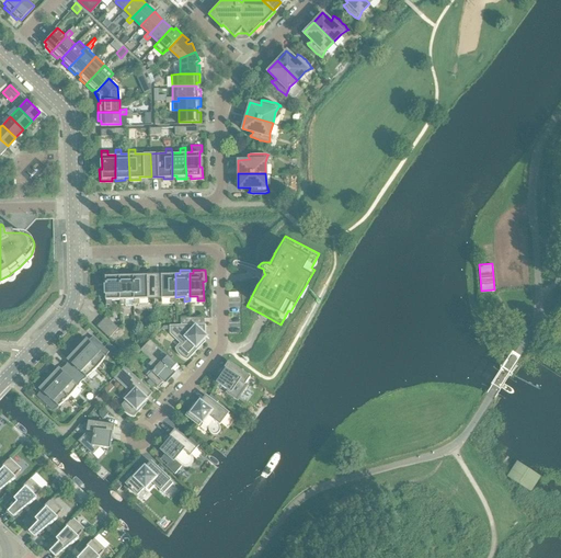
[(155,297),(153,274),(142,274),(142,271),(133,272),(133,274),(133,298),(133,303),(139,303),(139,297),(155,297)]
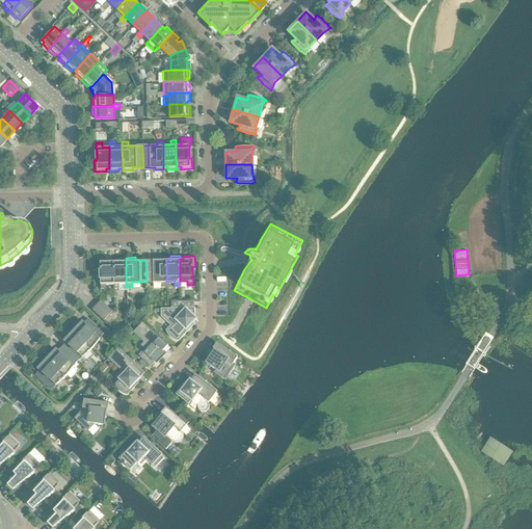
[(166,282),(166,259),(166,257),(157,257),(157,259),(145,260),(147,282),(161,282),(161,286),(167,286),(166,282)]
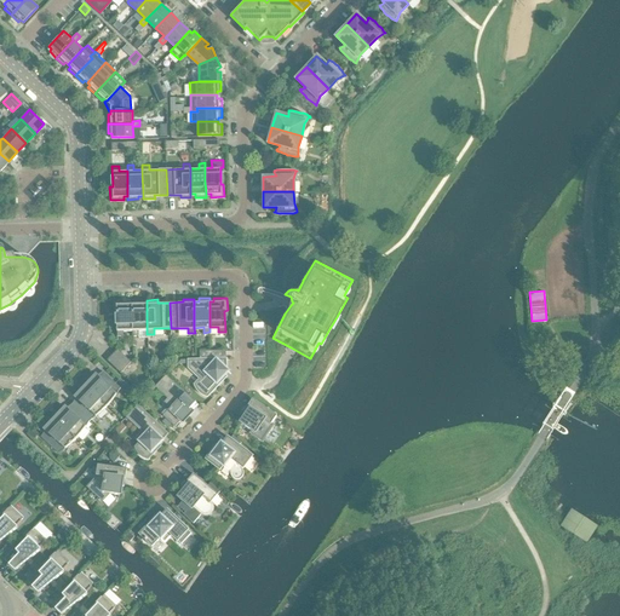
[(132,329),(131,304),(126,304),(126,300),(113,300),(113,314),(116,314),(116,334),(124,334),(124,329),(132,329)]
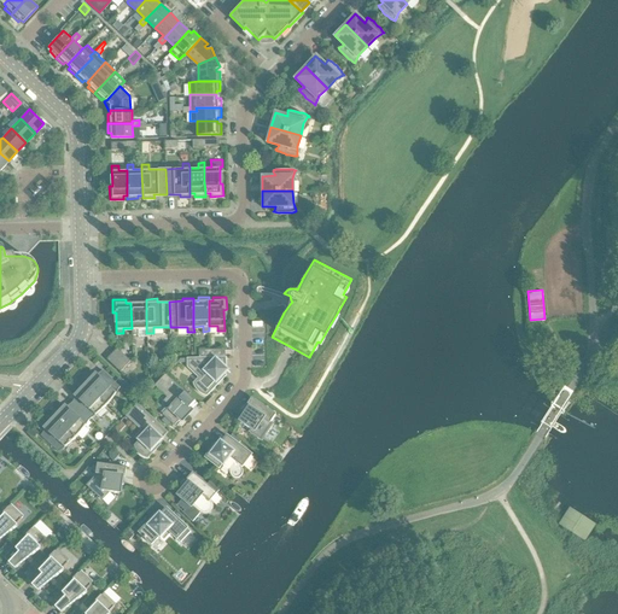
[(146,328),(146,302),(141,302),(141,299),(130,299),(130,303),(132,328),(132,333),(138,333),(138,328),(146,328)]
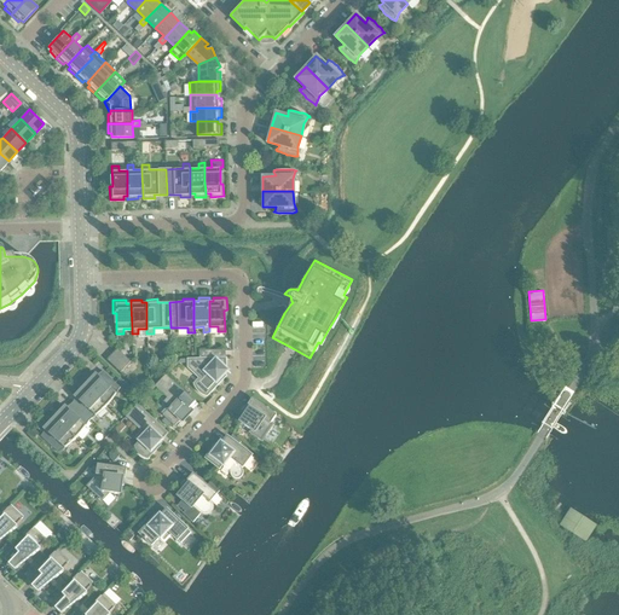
[(111,352),(125,365),(131,360),(117,347),(111,352)]
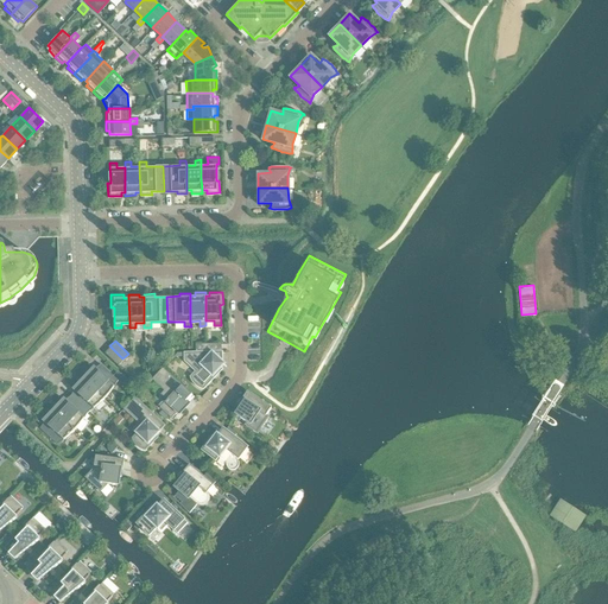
[(122,358),(109,345),(105,351),(118,364),(122,358)]
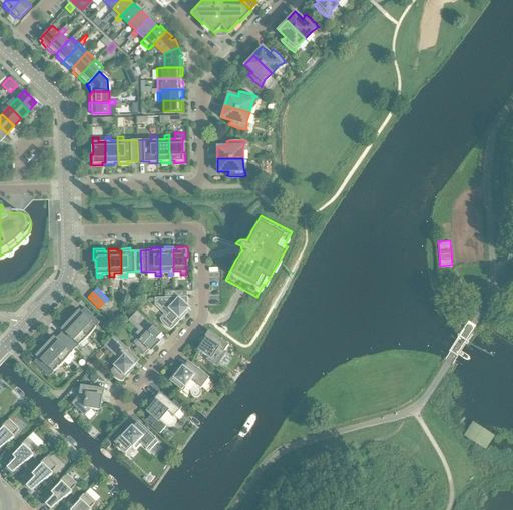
[(148,297),(146,300),(155,299),(155,303),(165,312),(161,317),(161,316),(160,316),(162,321),(166,325),(171,327),(172,326),(171,326),(186,310),(185,310),(189,306),(186,304),(186,295),(148,297)]
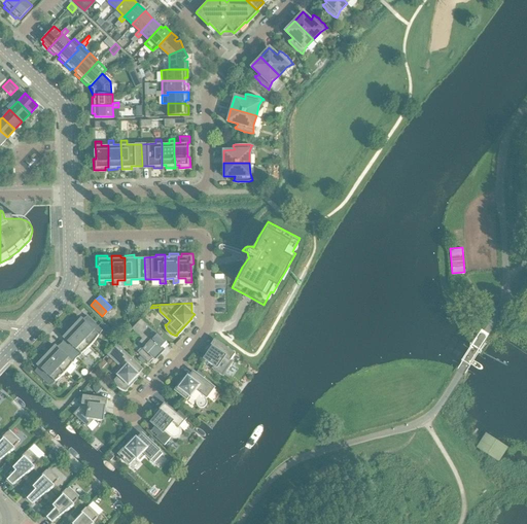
[(74,324),(72,326),(91,344),(93,342),(92,341),(97,336),(97,335),(102,328),(86,314),(75,326),(74,324)]
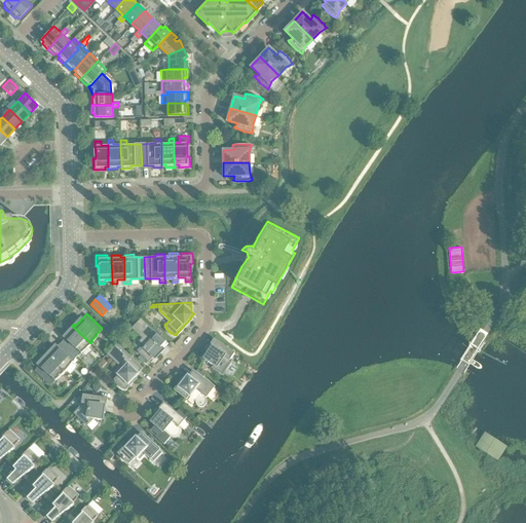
[(152,356),(154,357),(159,351),(157,350),(166,341),(141,316),(132,327),(143,337),(140,340),(145,345),(139,351),(148,360),(152,356)]
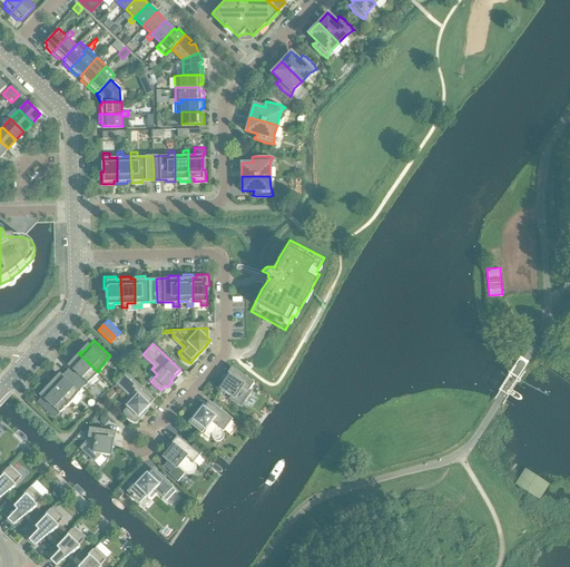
[(98,372),(78,353),(76,357),(78,358),(66,370),(82,385),(88,380),(89,380),(95,374),(96,374),(98,372)]
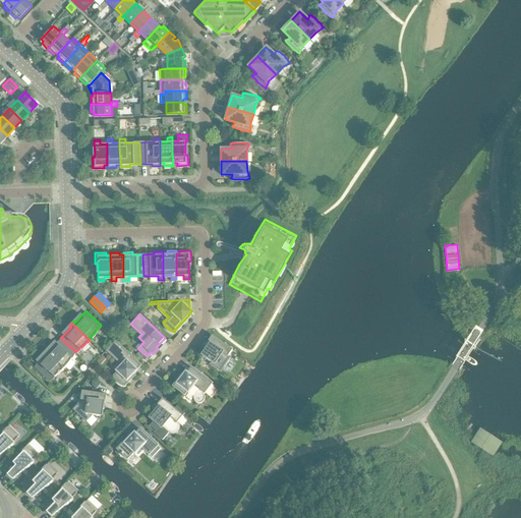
[(228,354),(232,348),(212,334),(208,341),(210,343),(201,354),(211,360),(210,362),(220,370),(230,356),(228,354)]
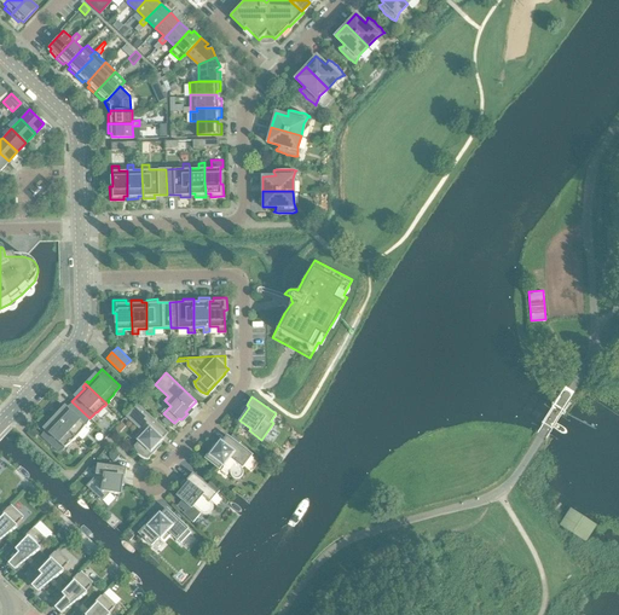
[(57,413),(55,416),(76,436),(77,434),(77,433),(84,425),(82,425),(90,418),(71,401),(58,415),(57,413)]
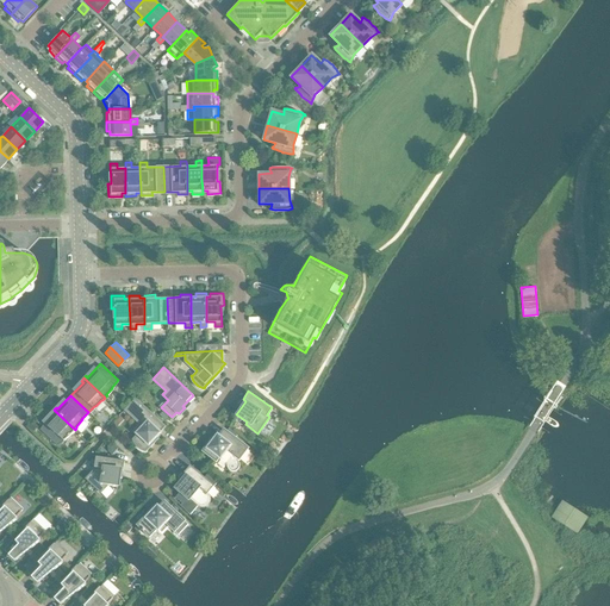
[(135,397),(124,407),(141,423),(134,430),(137,433),(134,437),(132,437),(135,443),(139,448),(145,450),(145,449),(157,437),(156,436),(160,431),(159,431),(165,424),(135,397)]
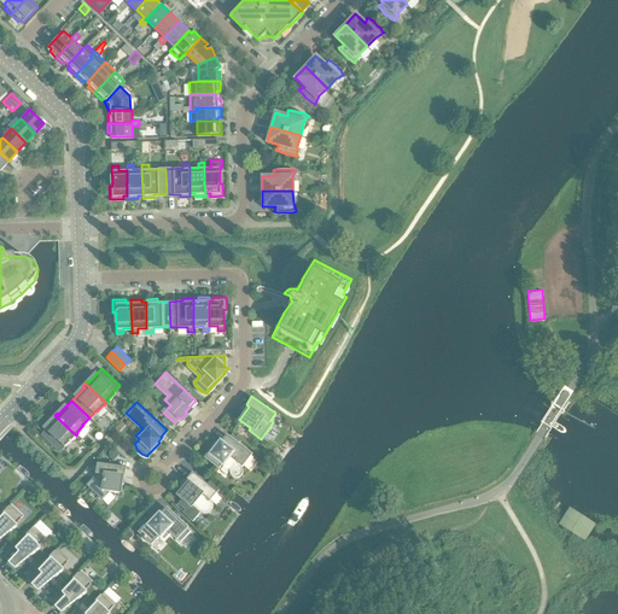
[(76,436),(54,415),(52,417),(53,420),(40,433),(58,450),(65,443),(65,444),(73,437),(74,438),(76,436)]
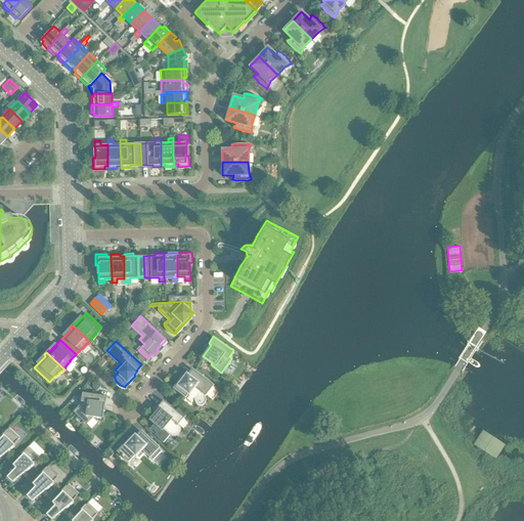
[(182,376),(174,387),(185,396),(188,393),(189,393),(195,397),(195,400),(198,402),(200,403),(203,402),(205,400),(205,397),(203,395),(204,393),(205,394),(213,384),(192,368),(187,374),(186,373),(183,377),(182,376)]
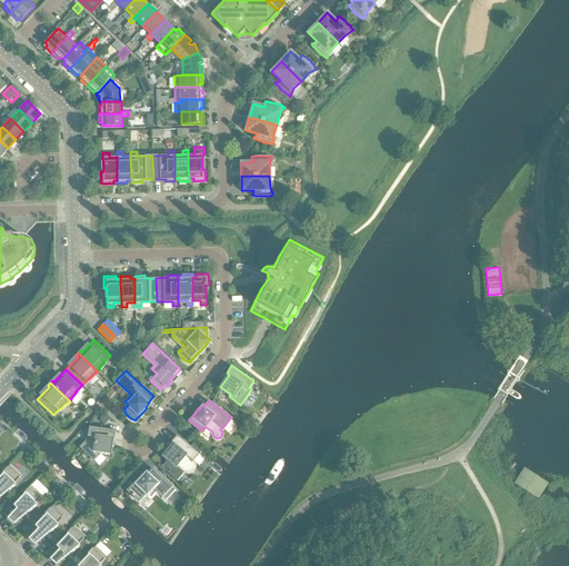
[(115,438),(116,429),(107,428),(101,423),(97,427),(89,426),(88,435),(90,435),(80,446),(93,458),(100,452),(109,453),(111,438),(115,438)]
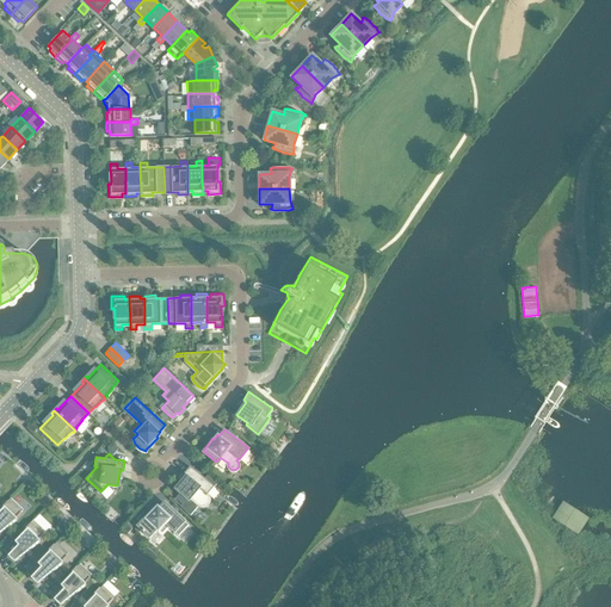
[(186,476),(174,488),(179,493),(176,496),(183,502),(180,505),(190,514),(198,505),(202,507),(205,506),(209,503),(210,500),(210,496),(208,493),(214,485),(214,484),(217,481),(208,472),(203,477),(190,465),(184,474),(186,476)]
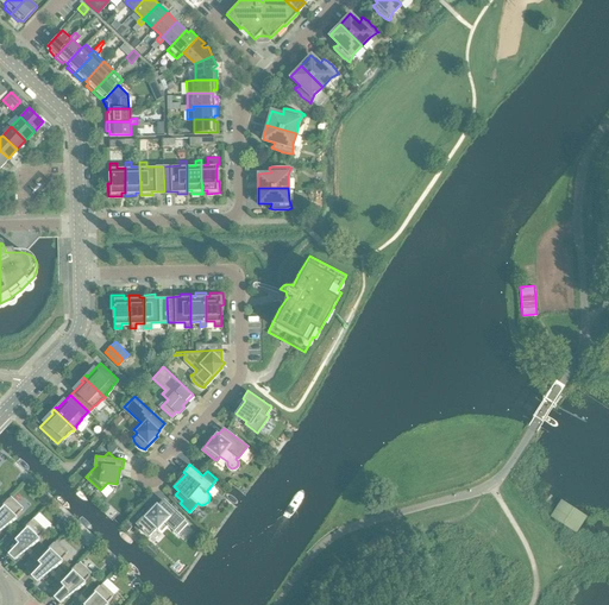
[(7,497),(0,504),(0,527),(1,527),(1,525),(5,522),(7,523),(20,509),(23,506),(10,495),(7,497)]
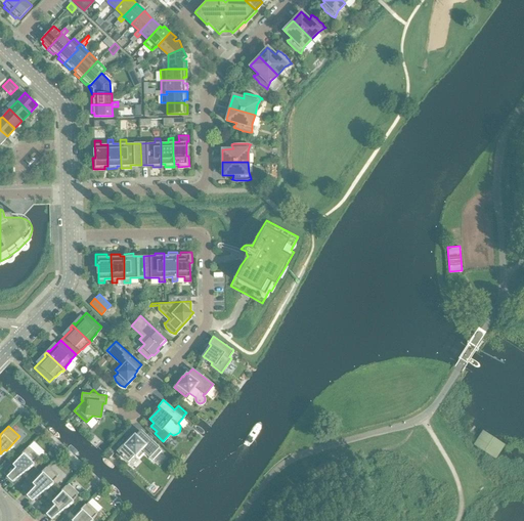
[(473,442),(495,457),(505,442),(482,428),(473,442)]
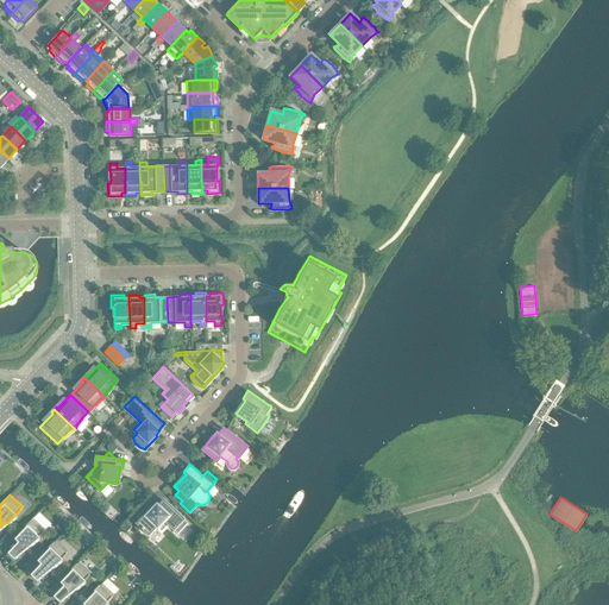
[(158,505),(157,504),(154,508),(152,506),(137,523),(142,528),(143,530),(143,529),(149,535),(156,527),(157,528),(158,528),(162,530),(168,524),(177,533),(188,522),(164,499),(158,505)]
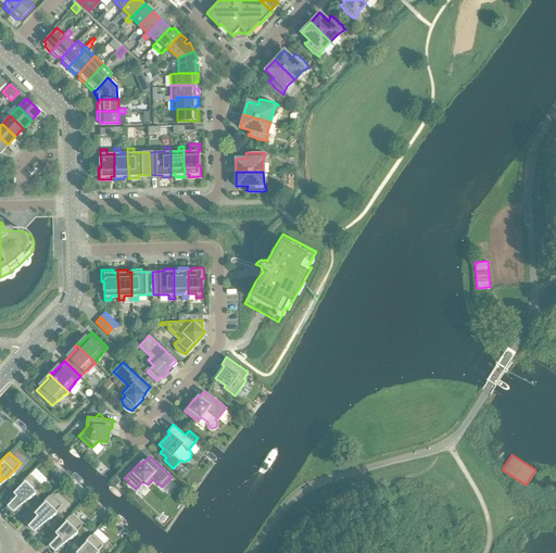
[(28,474),(3,500),(4,501),(13,510),(22,501),(23,501),(22,500),(25,497),(27,499),(39,486),(41,484),(30,472),(28,474)]
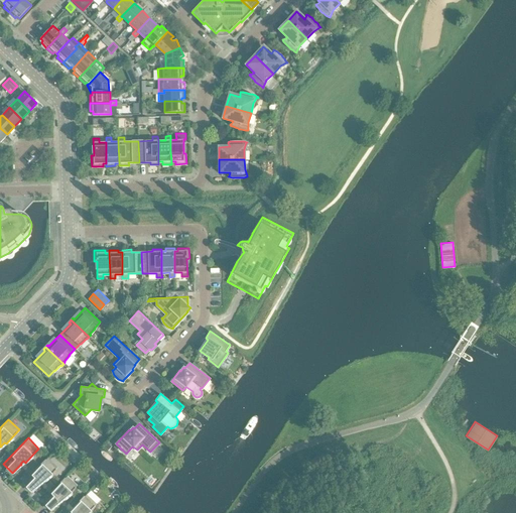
[(7,451),(1,457),(5,461),(11,455),(7,451)]
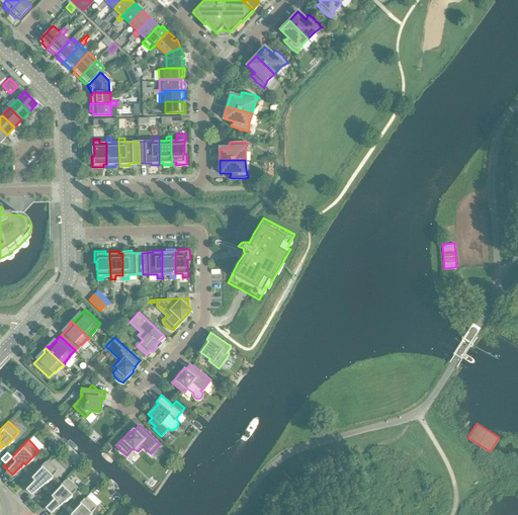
[(22,484),(32,494),(40,485),(39,484),(42,481),(45,483),(57,470),(46,460),(22,484)]
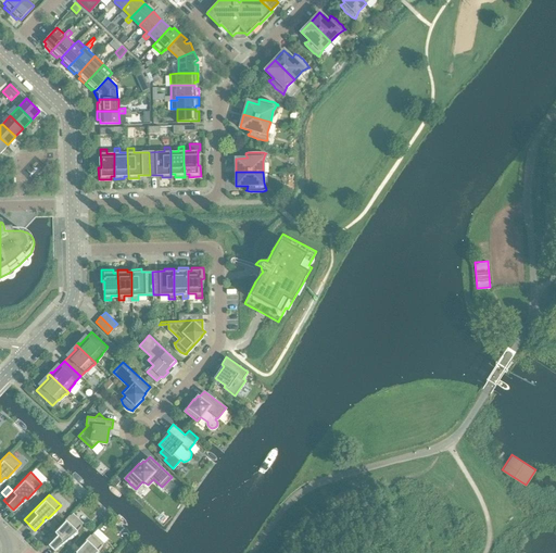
[(30,503),(25,511),(29,514),(35,507),(30,503)]
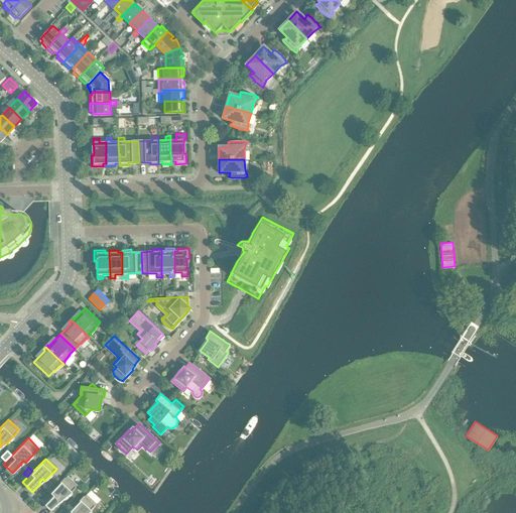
[(41,501),(51,510),(59,501),(58,501),(62,497),(63,499),(76,487),(75,486),(77,484),(68,476),(66,478),(65,477),(41,501)]
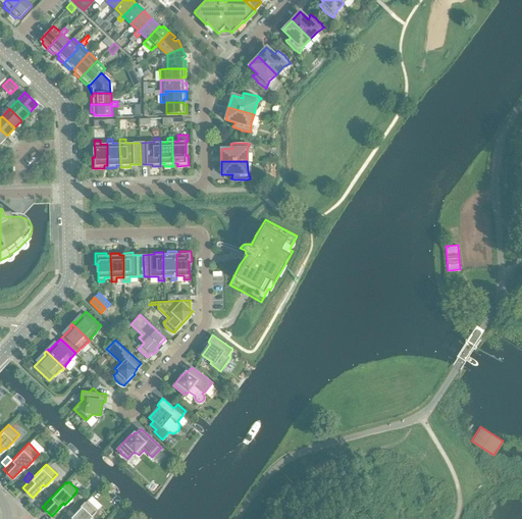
[(67,518),(88,518),(96,511),(95,510),(97,509),(88,500),(86,502),(85,501),(67,518)]
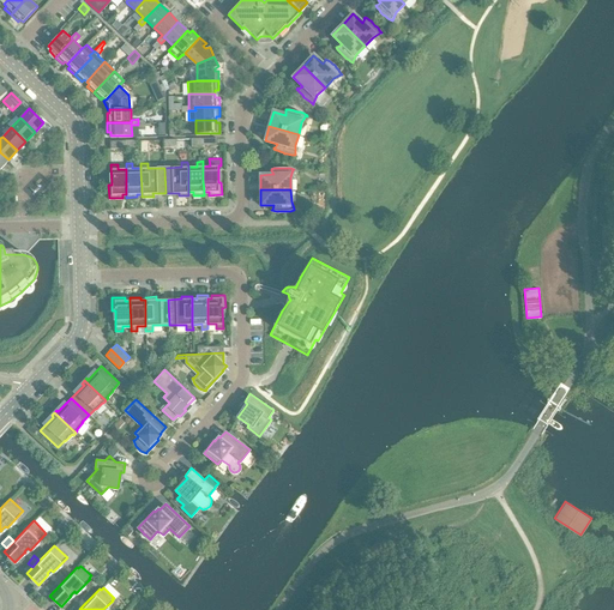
[(82,598),(73,607),(76,609),(78,609),(86,602),(82,598)]
